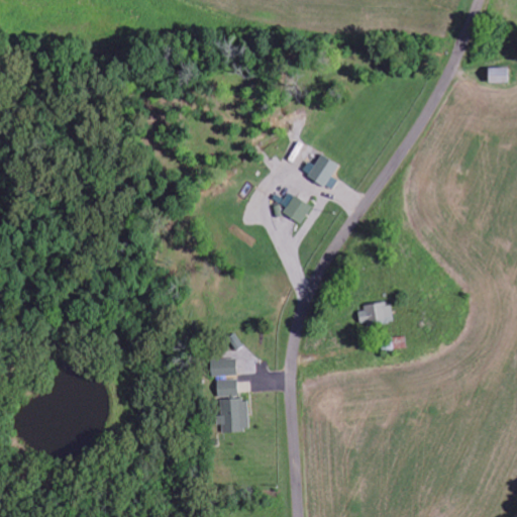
[(509,67),(489,68),(489,82),(509,82),(509,67)]
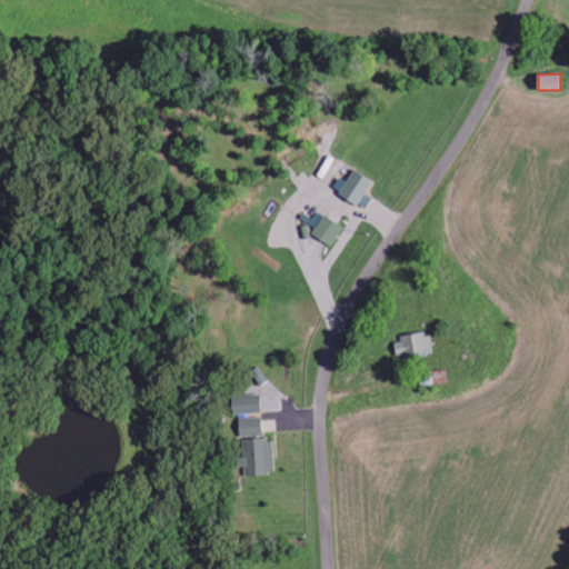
[(333,191),(363,205),(375,180),(353,170),(348,181),(340,178),(333,191)]
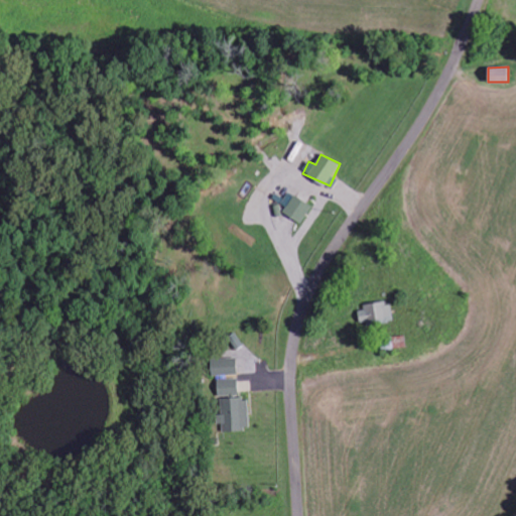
[(312,205),(292,195),(283,212),(302,223),(312,205)]
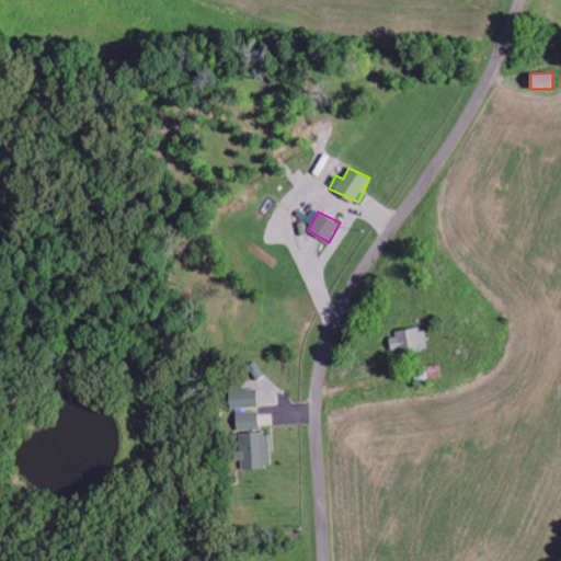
[(425,327),(392,332),(396,353),(428,347),(425,327)]
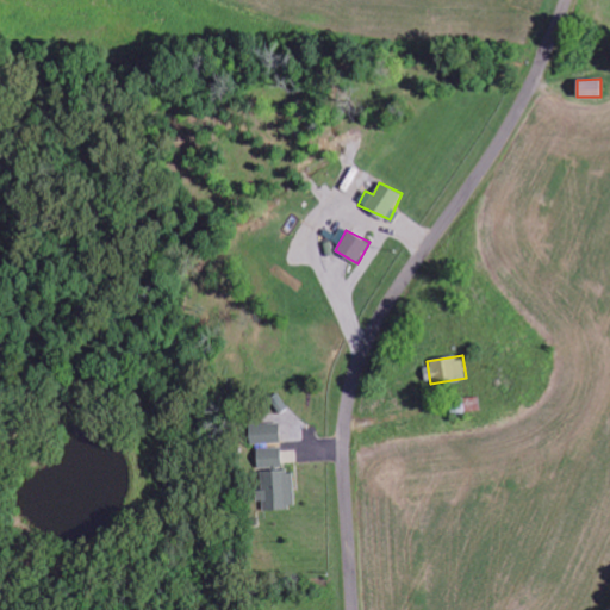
[(251,425),(253,443),(281,442),(280,424),(251,425)]
